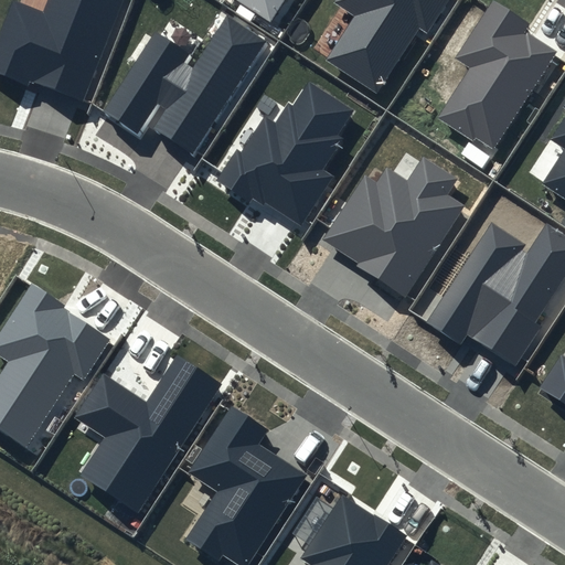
[(123,0),(46,0),(43,12),(13,0),(0,35),(0,73),(29,85),(30,81),(85,100),(123,0)]
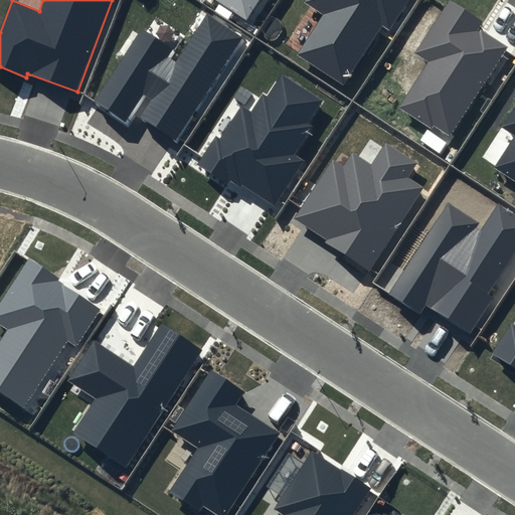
[(218,0),(246,18),(259,0),(218,0)]
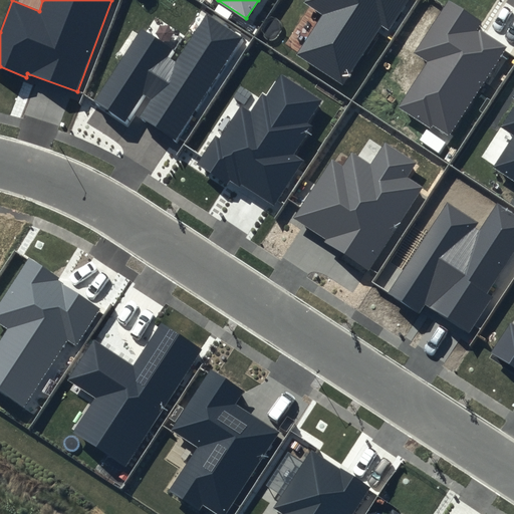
[(304,0),(303,3),(322,15),(297,54),(343,83),(381,25),(389,30),(408,0),(304,0)]
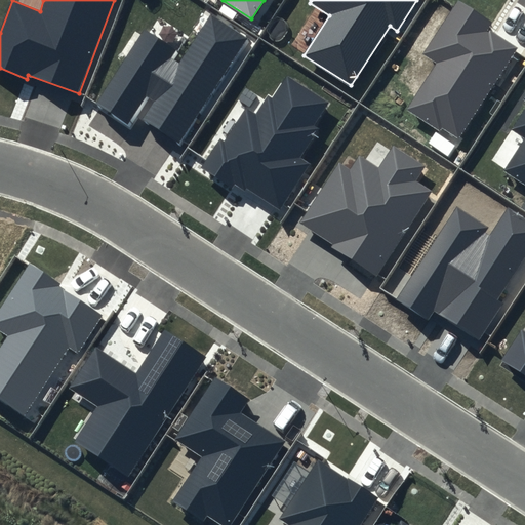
[(492,22),(457,0),(455,0),(422,53),(436,63),(406,110),(456,142),(516,48),(487,30),(492,22)]
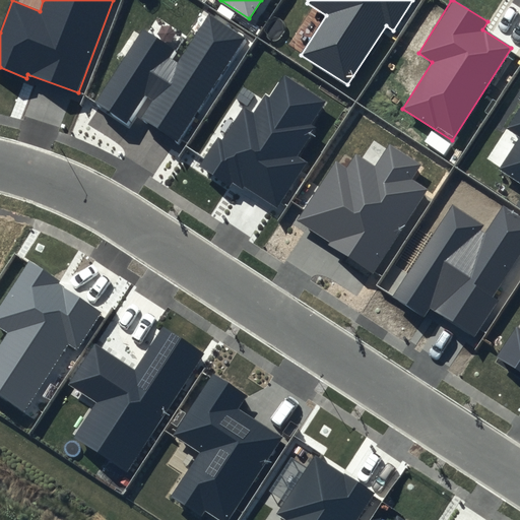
[(244,38),(209,15),(178,63),(170,58),(175,49),(142,27),(94,102),(126,122),(143,94),(152,101),(141,119),(177,141),(244,38)]
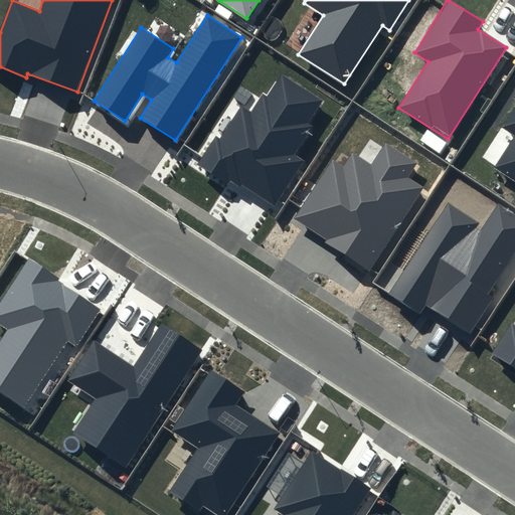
[(323,101),(282,74),(267,97),(264,95),(250,114),(240,107),(219,139),(215,136),(197,164),(228,184),(231,179),(275,207),(306,160),(295,154),(314,125),(309,122),(323,101)]
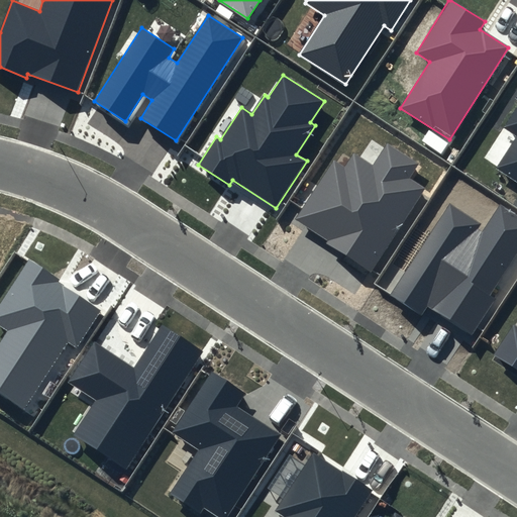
[(516,93),(515,97),(516,98),(516,108),(505,127),(516,135),(496,168),(516,181),(516,93)]
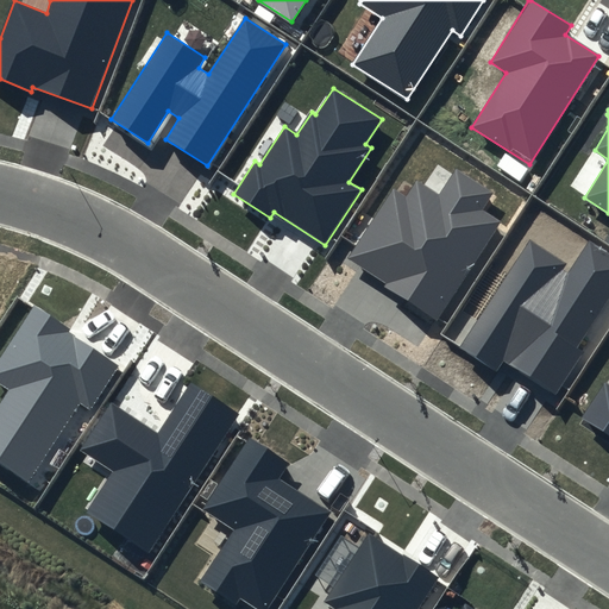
[(493,193),(456,169),(439,195),(416,180),(406,196),(393,189),(346,261),(438,319),(501,221),(482,209),(493,193)]
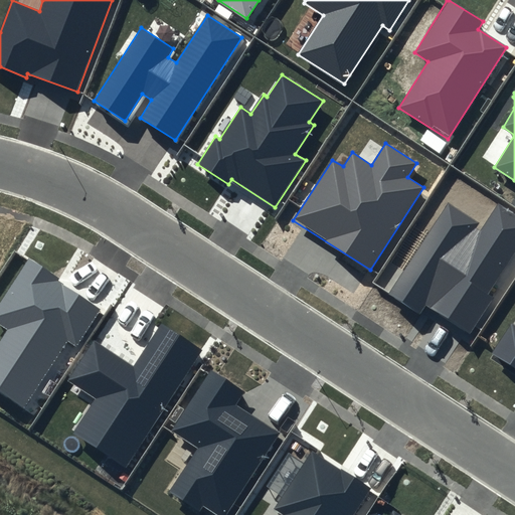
[(514,251),(514,212),(498,202),(480,229),(477,227),(480,222),(450,203),(390,294),(418,312),(425,302),(471,331),(492,298),(488,295),(514,251)]
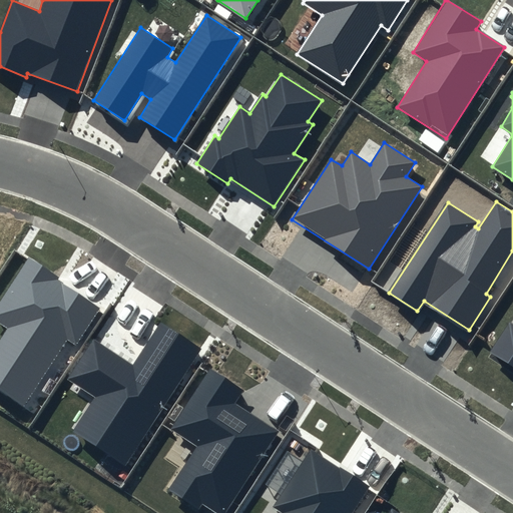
[(101,306),(28,259),(0,301),(0,323),(8,329),(0,340),(0,389),(25,406),(67,341),(75,346),(101,306)]
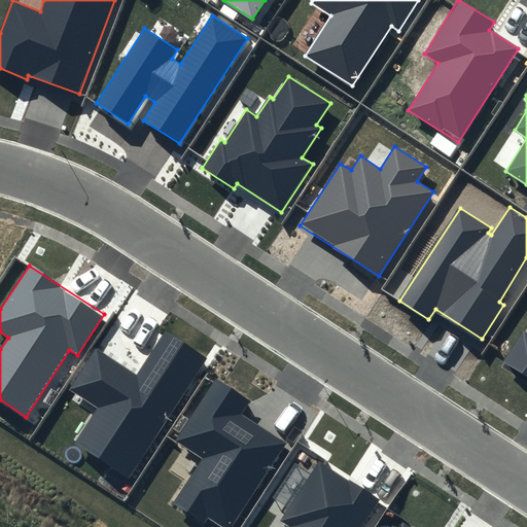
[(209,355),(166,327),(136,373),(98,348),(70,389),(98,408),(76,442),(129,477),(209,355)]
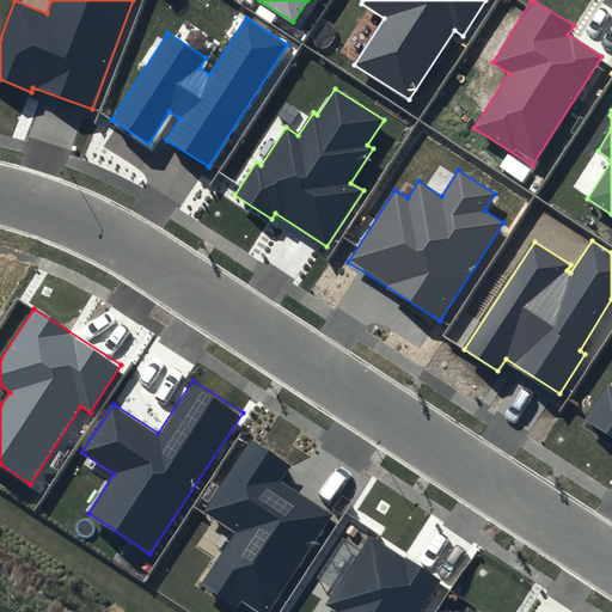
[(611,387),(607,386),(585,421),(611,438),(611,387)]
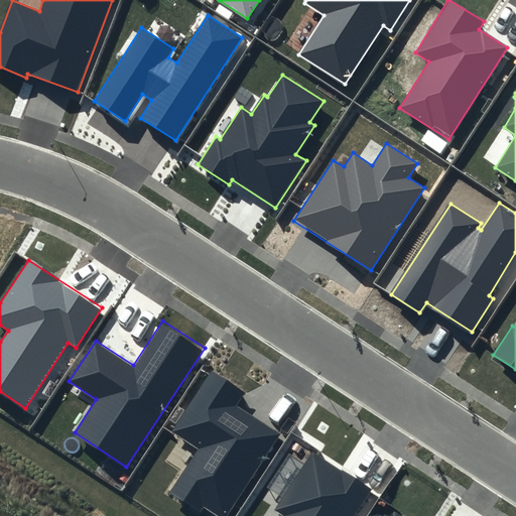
[(245,394),(211,371),(171,431),(198,448),(168,492),(199,512),(203,506),(218,515),(226,515),(280,433),(238,405),(245,394)]
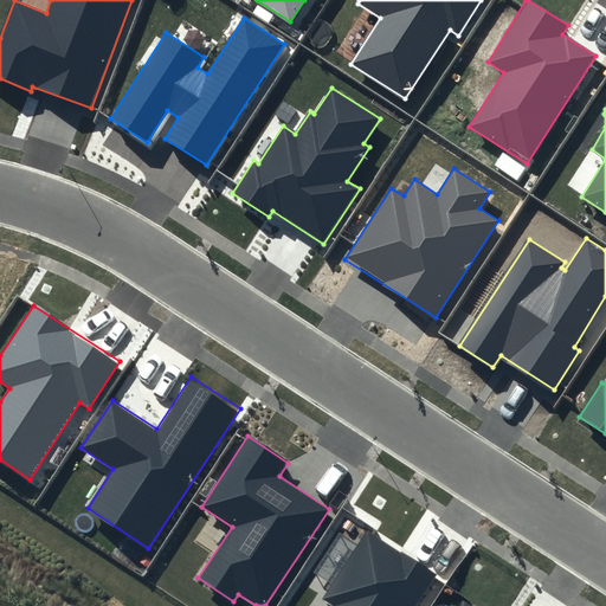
[(414,605),(436,574),(366,529),(322,598),(334,605),(333,605),(414,605)]
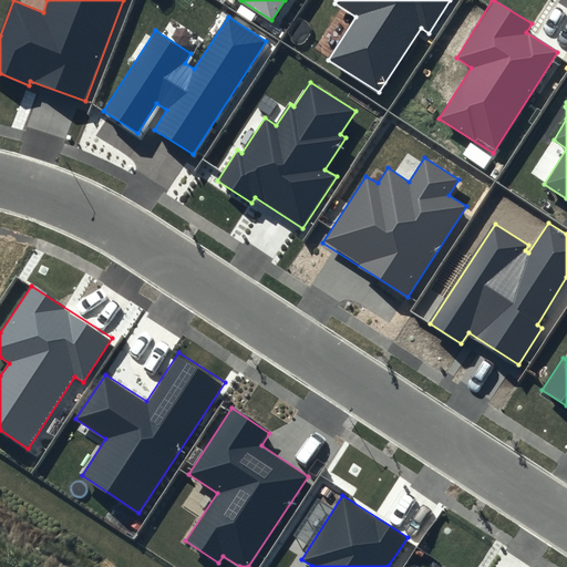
All buildings are outlined.
